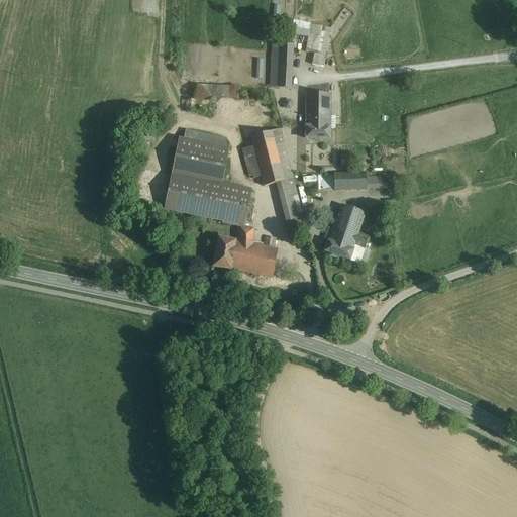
[(310,32),(312,25),(303,23),(301,30),(310,32)]
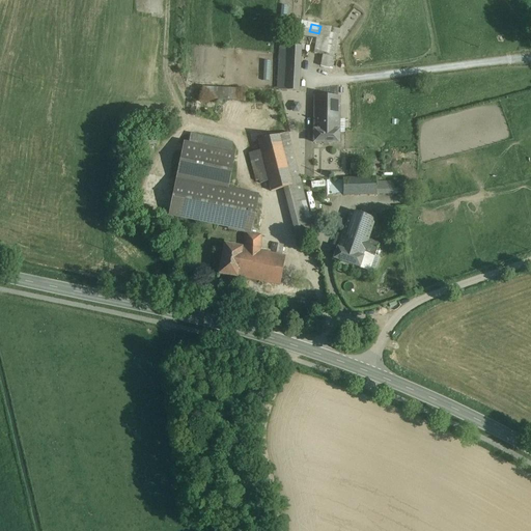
[(314,54),(323,56),(333,58),(339,30),(320,26),(318,33),(314,54)]
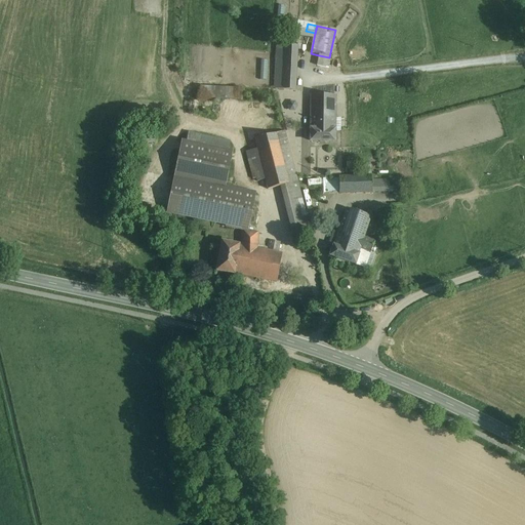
[(297,46),(277,45),(275,89),(294,91),(297,46)]
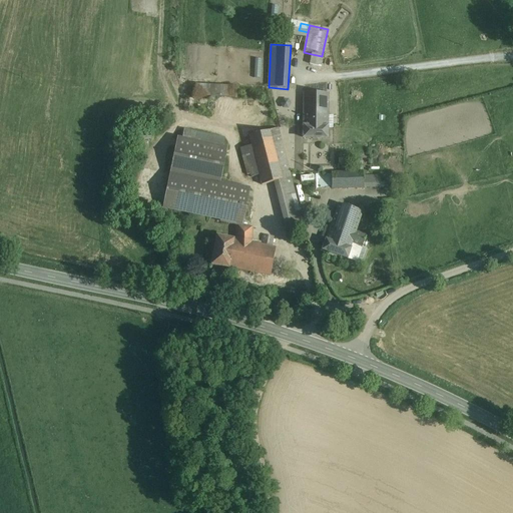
[(321,61),(322,56),(312,54),(310,65),(321,67),(322,62),(321,61)]
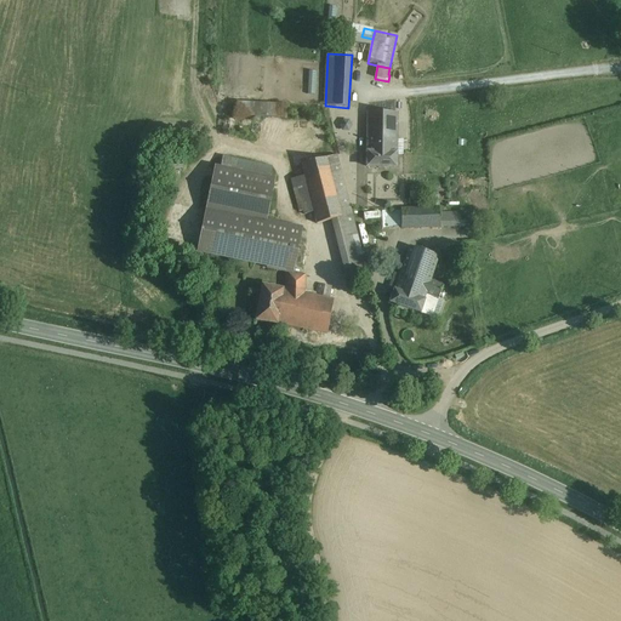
[(286,106),(237,102),(237,117),(285,119),(286,106)]
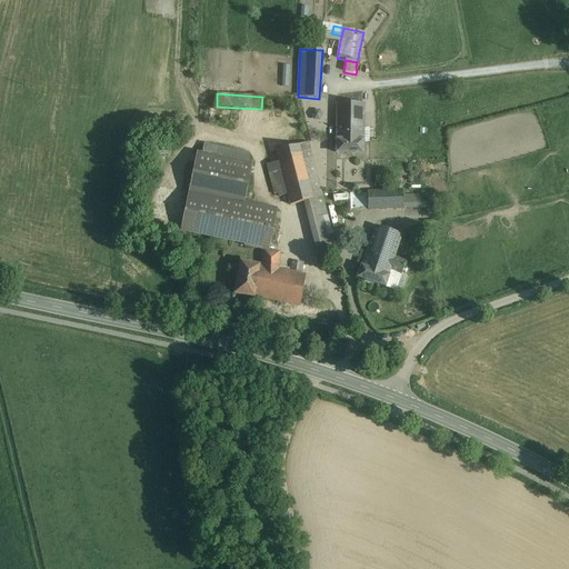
[(337,103),(337,141),(362,141),(362,105),(337,103)]
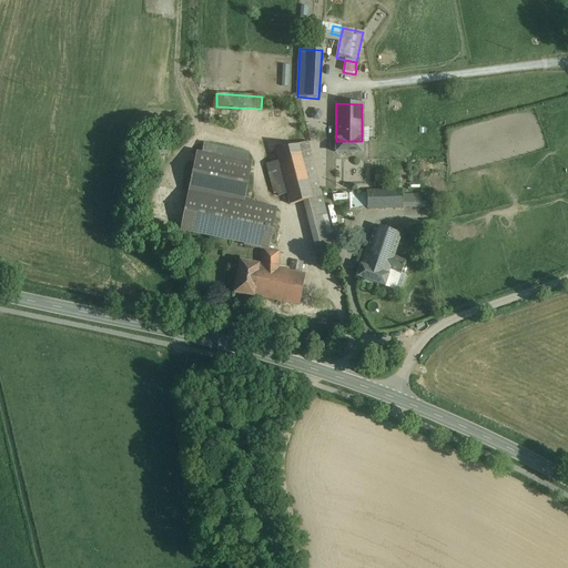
[(203,109),(202,124),(212,125),(213,110),(203,109)]
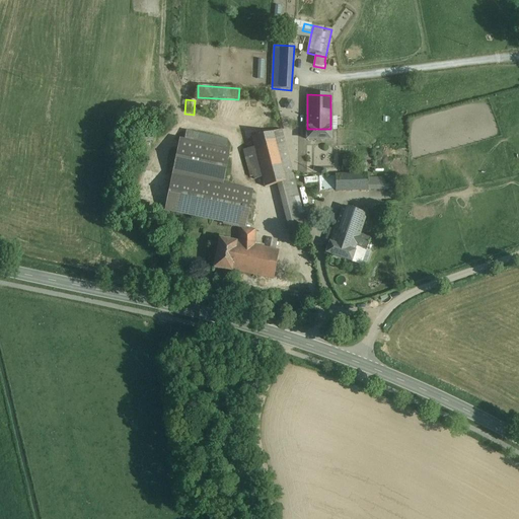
[(330,141),(330,129),(307,129),(306,140),(330,141)]
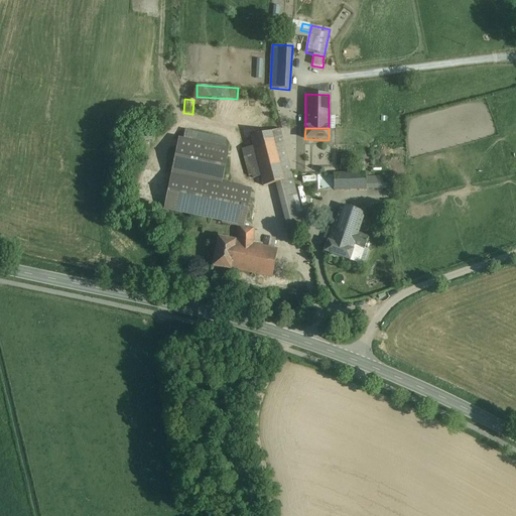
[(280,129),(251,137),(253,147),(261,177),(263,186),(276,183),(288,233),(305,229),(280,129)]
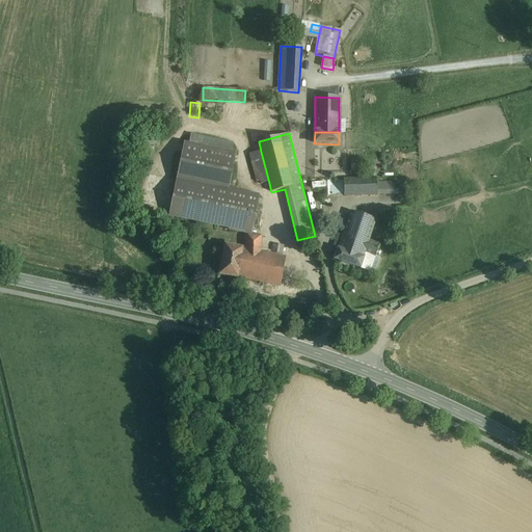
[(236,155),(184,144),(168,216),(231,229),(231,231),(245,234),(251,235),(259,196),(228,190),(236,155)]
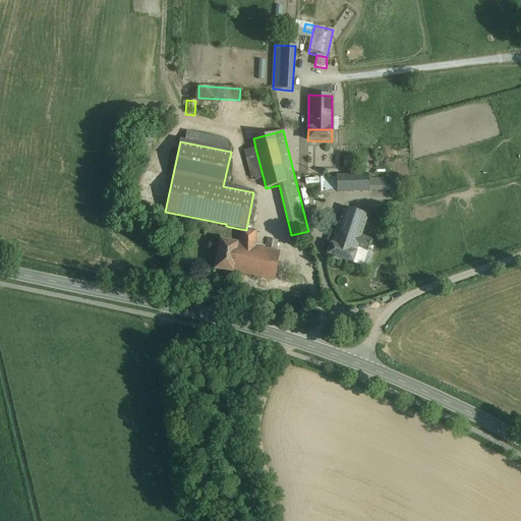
[(264,179),(255,149),(244,152),(251,179),(254,178),(255,181),(264,179)]
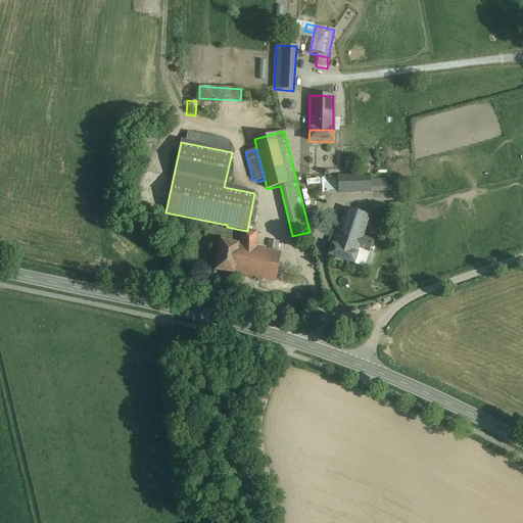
[(370,175),(337,176),(338,185),(338,192),(371,191),(371,180),(370,175)]
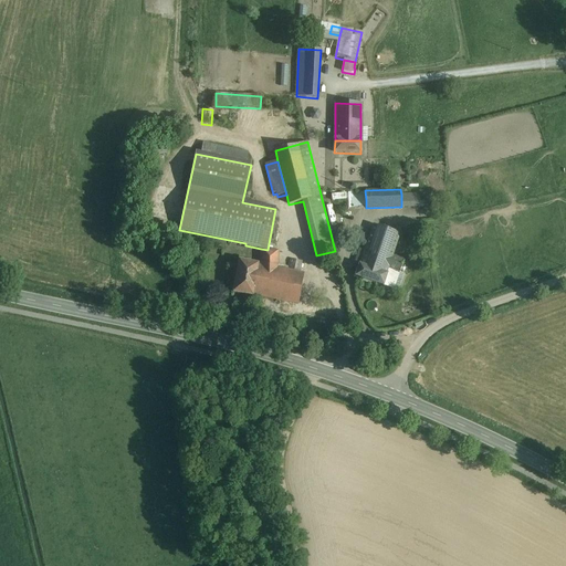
[(419,194),(401,195),(401,207),(419,207),(419,197),(419,194)]
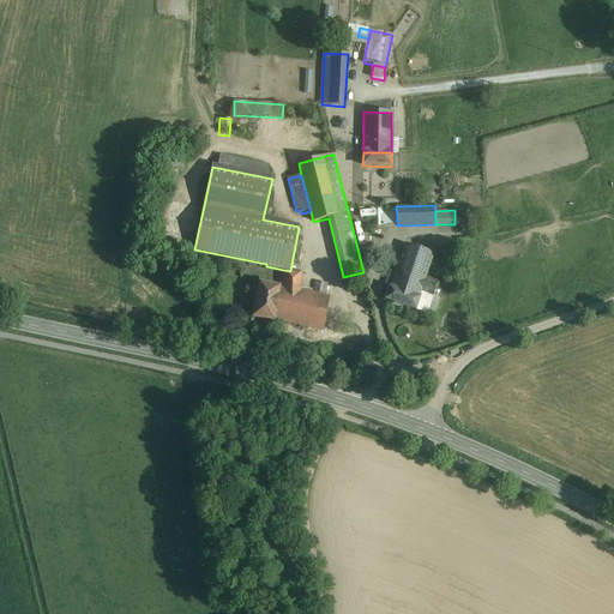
[(468,212),(455,214),(455,224),(469,223),(468,212)]
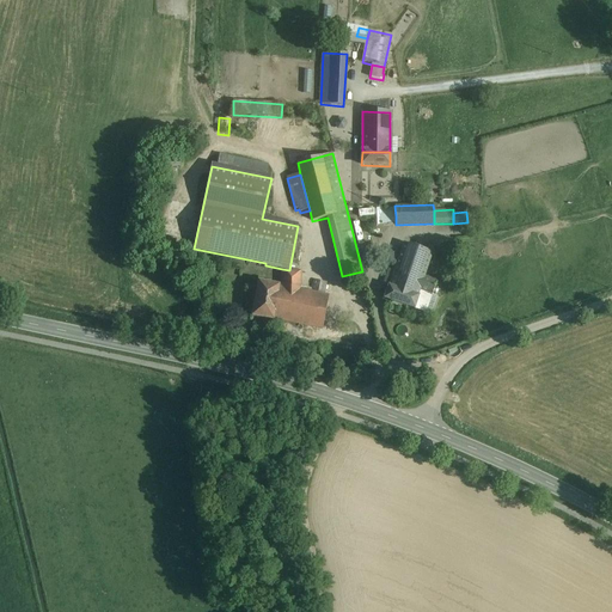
[(405,243),(396,268),(424,277),(434,254),(405,243)]
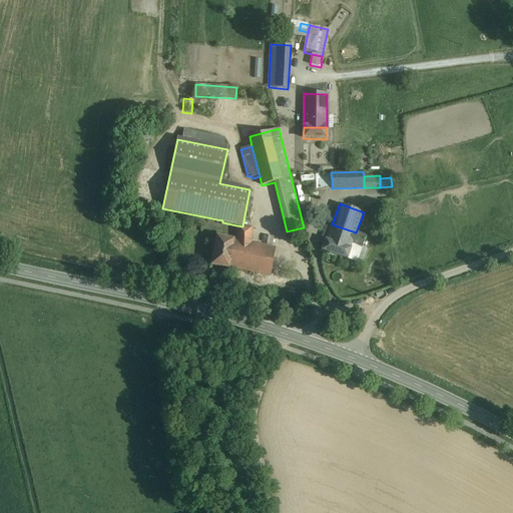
[(332,224),(326,239),(351,248),(352,243),(356,232),(332,224)]
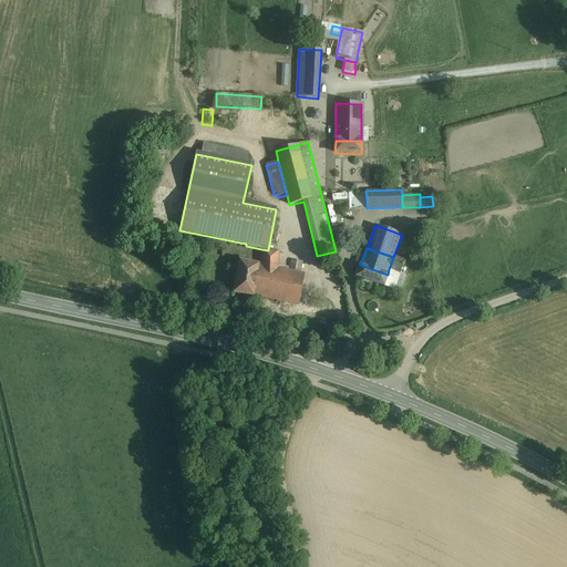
[(261,249),(261,266),(277,269),(278,253),(268,250),(261,249)]
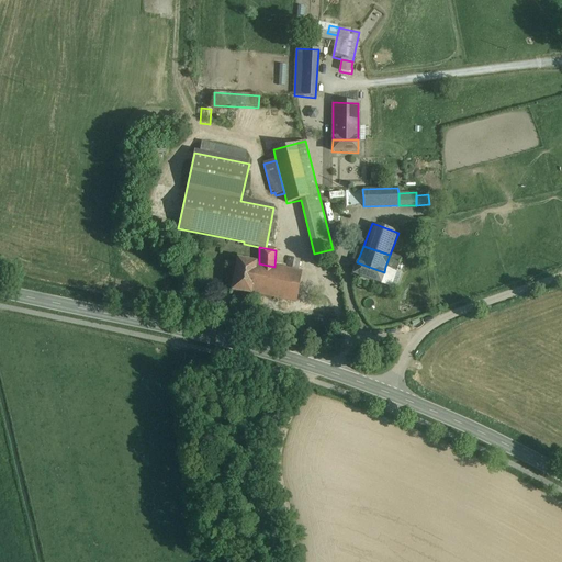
[(390,255),(385,267),(397,271),(402,259),(390,255)]
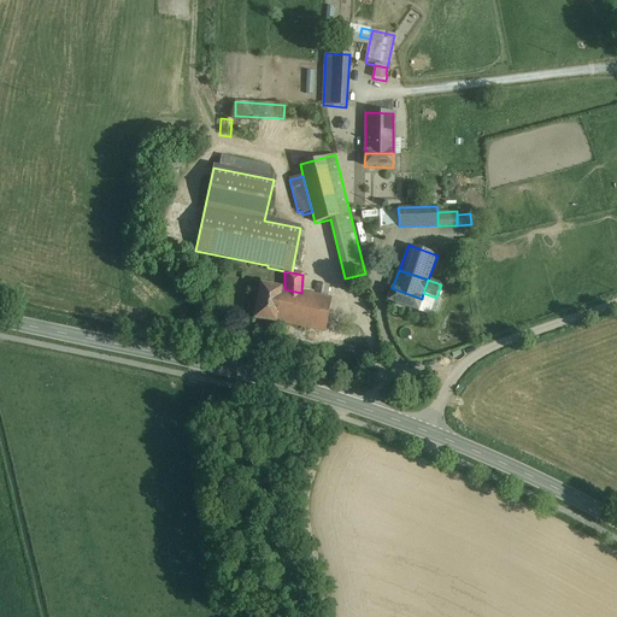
[(275,322),(281,288),(260,285),(254,318),(275,323),(275,322)]
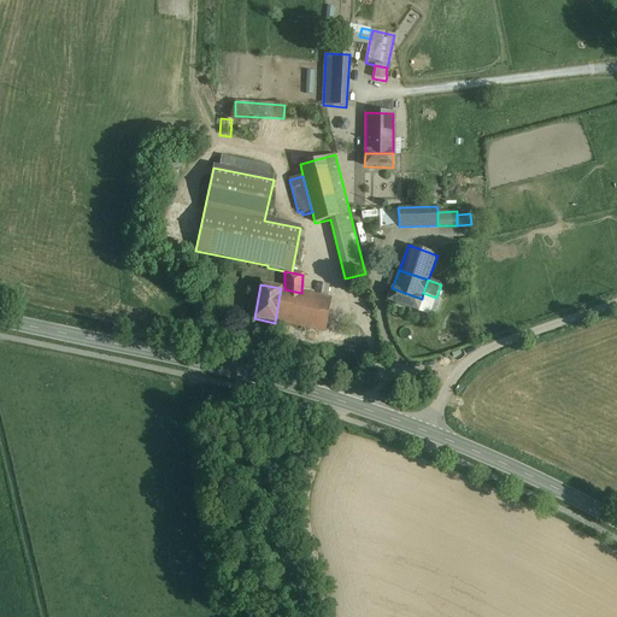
[(285,289),(281,288),(275,322),(324,333),(330,299),(301,293),(285,289)]
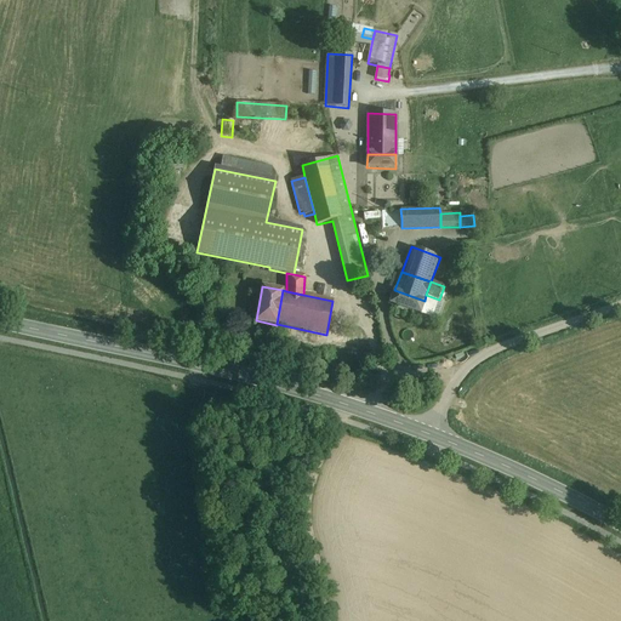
[(425,301),(394,290),(391,303),(420,313),(425,301)]
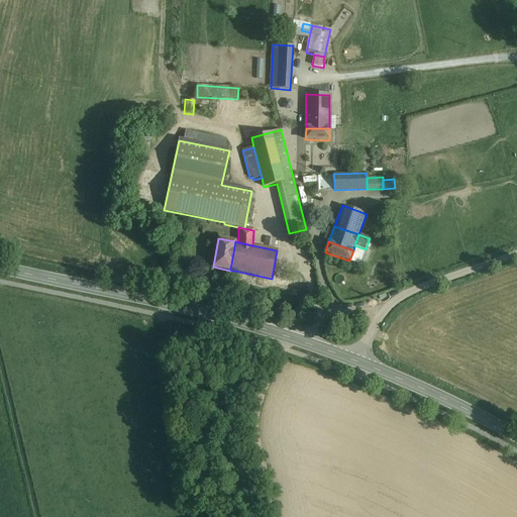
[(370,250),(366,249),(354,245),(353,250),(349,261),(359,264),(360,262),(366,264),(370,250)]
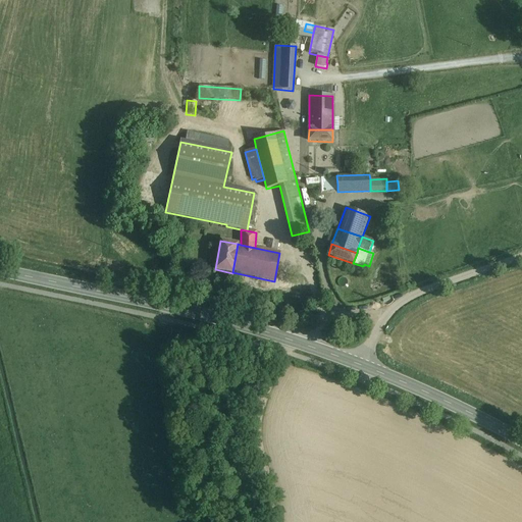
[(351,328),(343,332),(346,338),(353,335),(351,328)]
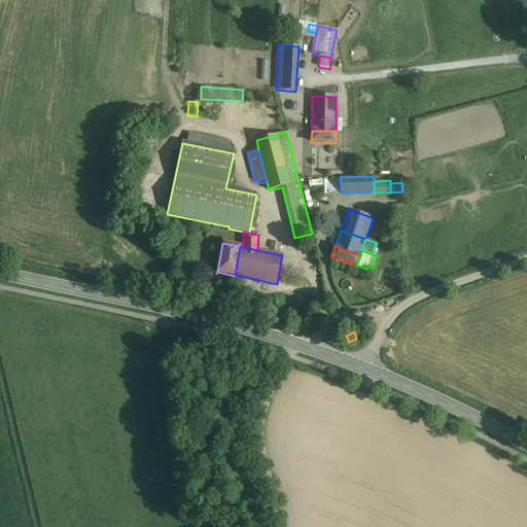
All buildings are outlined.
